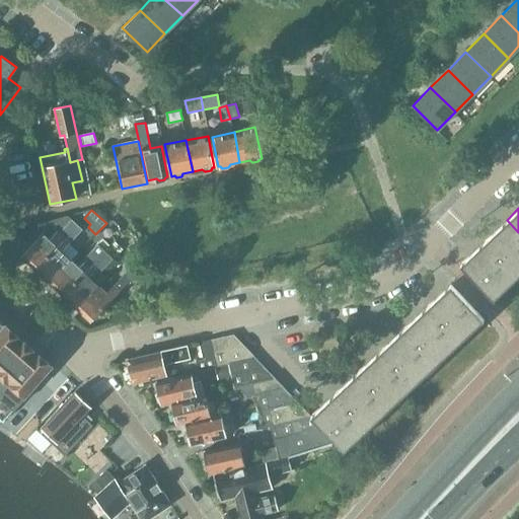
[(22,255),(35,269),(77,225),(72,220),(68,216),(50,221),(51,225),(59,232),(50,239),(43,233),(22,255)]
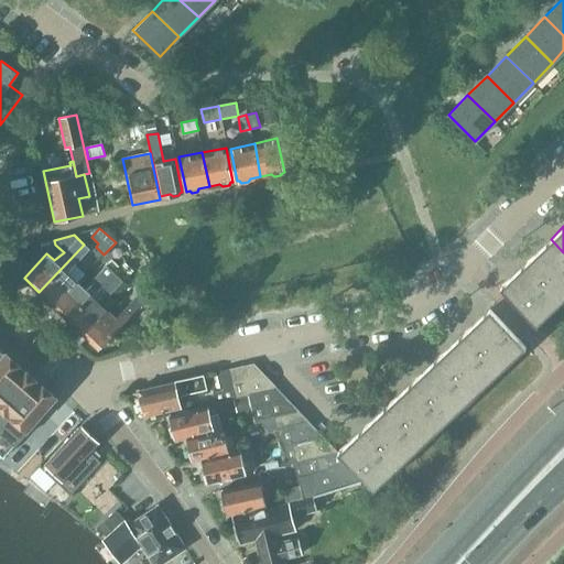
[(563,252),(551,239),(525,263),(562,301),(563,297),(563,252)]
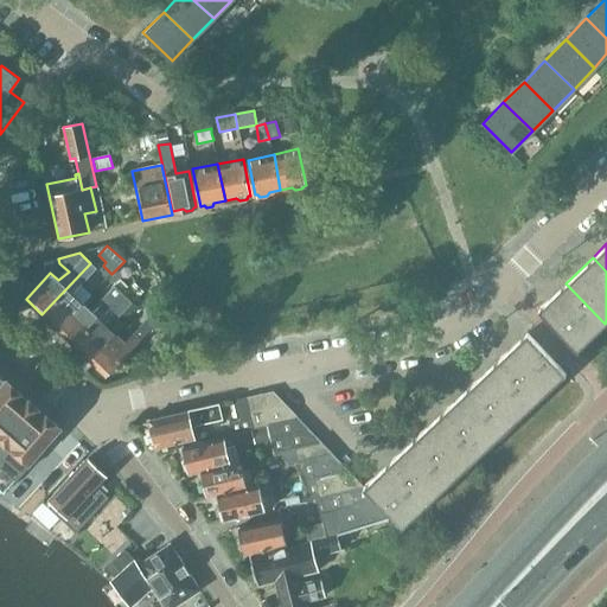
[(42,314),(58,328),(83,304),(90,295),(81,286),(96,269),(90,263),(42,314)]
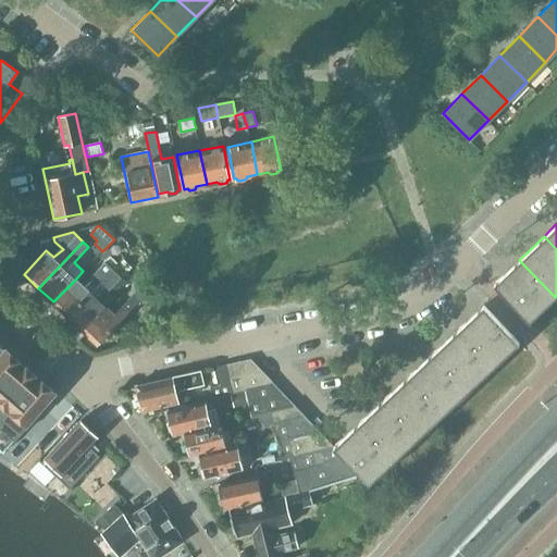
[(106,261),(113,268),(120,260),(113,254),(106,261)]
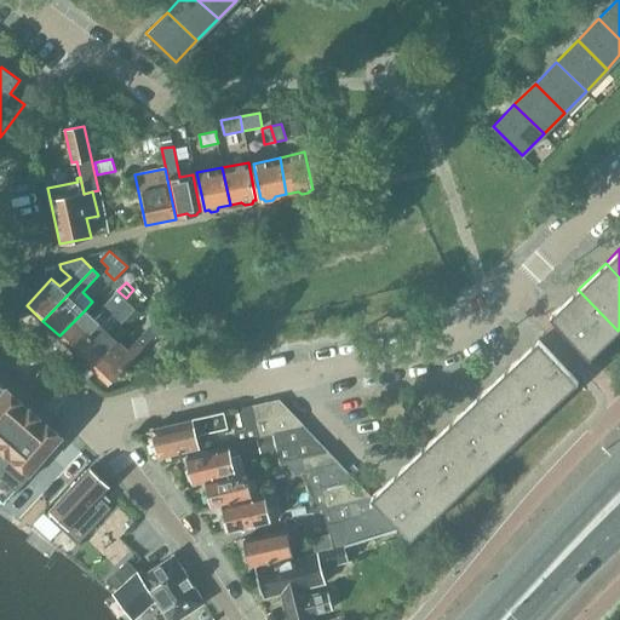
[(133,290),(126,298),(133,305),(142,297),(135,290),(133,290)]
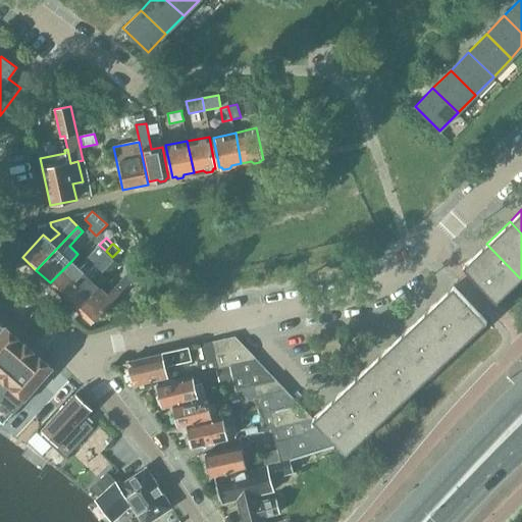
[(520,278),(486,244),(463,266),(496,301),(520,278)]
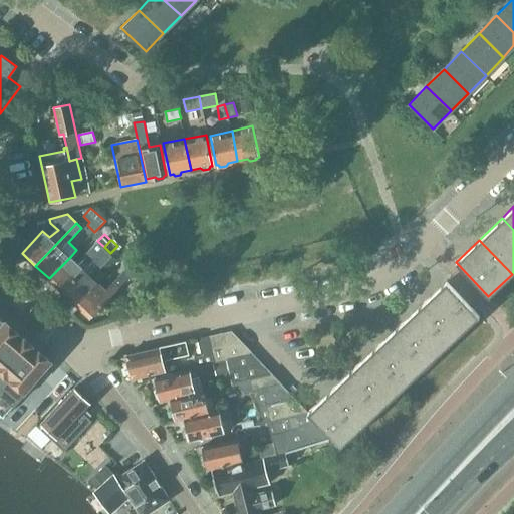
[(49,278),(63,291),(103,248),(98,243),(78,264),(70,257),(49,278)]
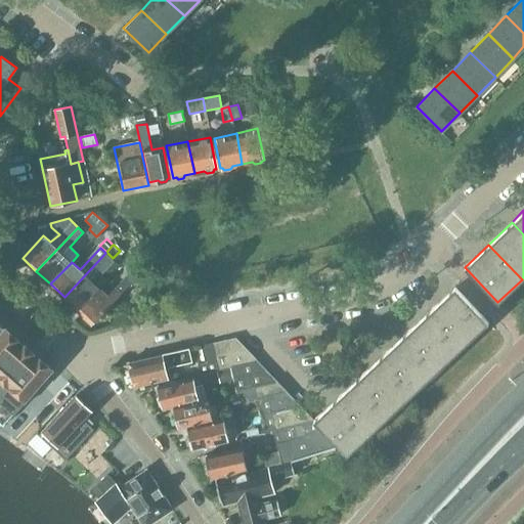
[(131,256),(140,265),(147,258),(137,249),(131,256)]
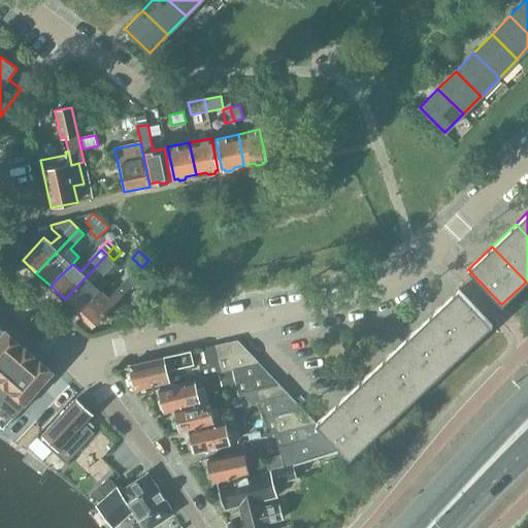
[(65,299),(78,312),(100,290),(91,282),(111,260),(106,255),(65,299)]
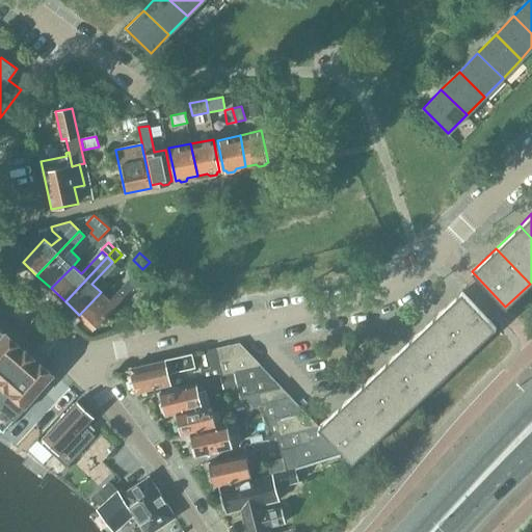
[(101,292),(79,315),(94,328),(135,284),(130,278),(109,300),(101,292)]
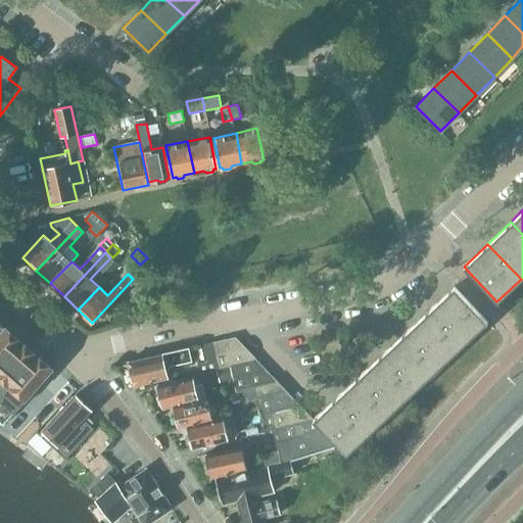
[(431,308),(464,343),(487,321),(455,286),(431,308)]
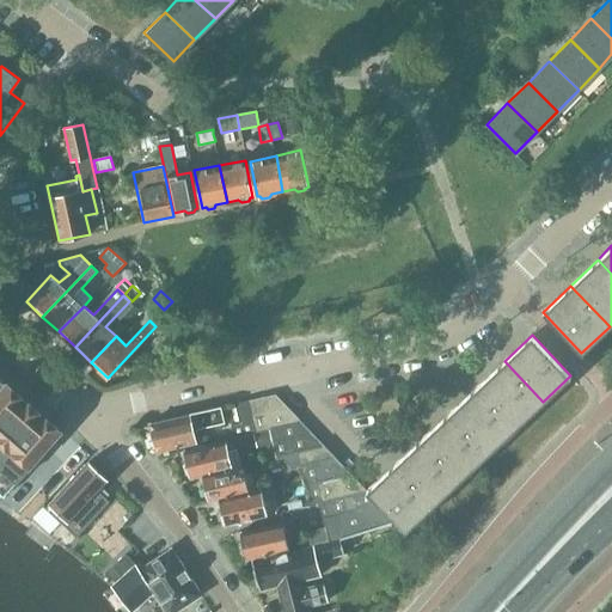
[(477,386),(515,428),(543,402),(505,361),(477,386)]
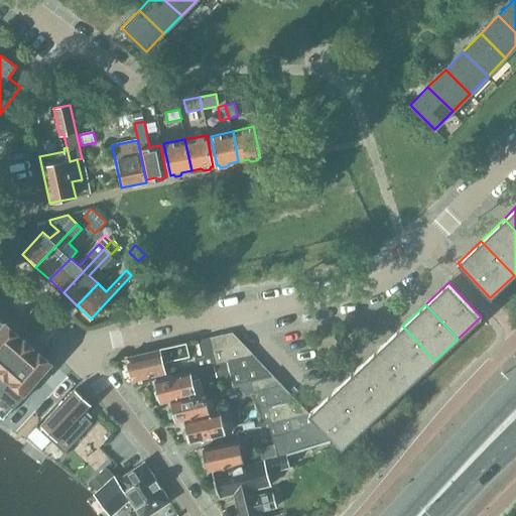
[(52,363),(5,321),(5,323),(0,328),(0,415),(3,418),(52,363)]
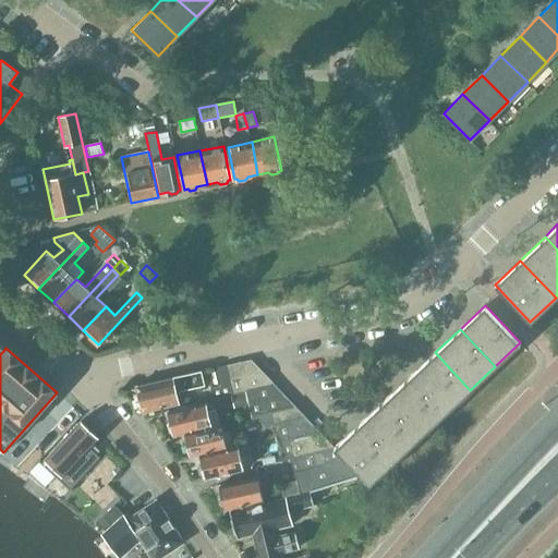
[(410,376),(445,413),(470,390),(435,352),(410,376)]
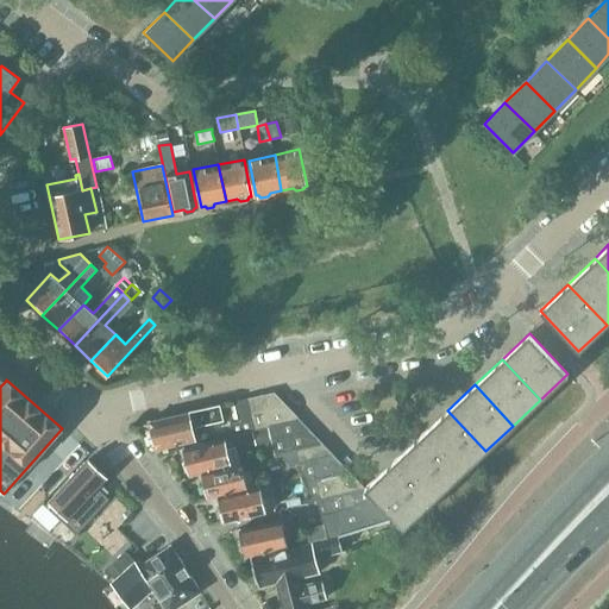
[(302,422),(274,393),(246,399),(255,431),(268,427),(269,429),(302,422)]
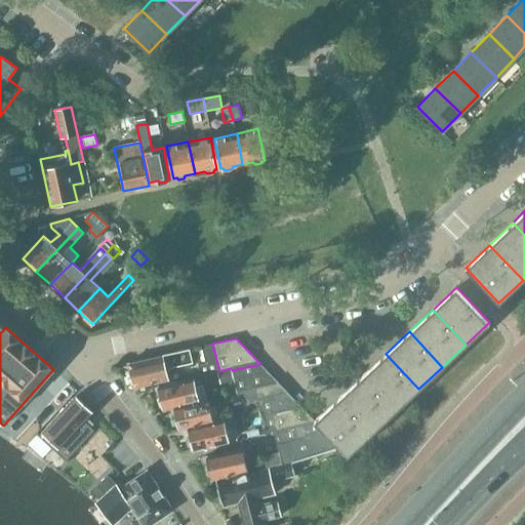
[(201,375),(219,371),(212,344),(202,346),(206,363),(198,365),(201,375)]
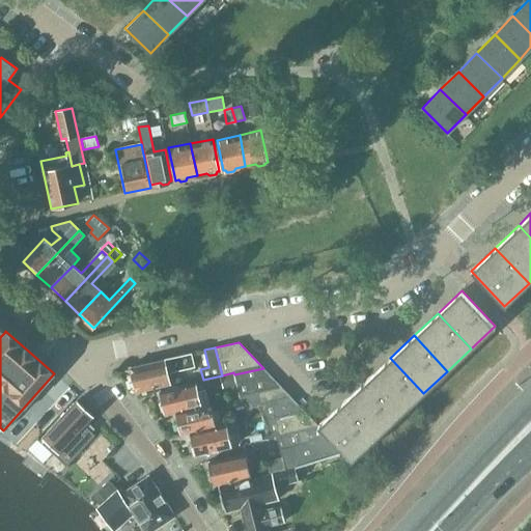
[(191,353),(130,367),(132,376),(130,380),(132,388),(135,390),(136,392),(171,384),(168,372),(194,366),(191,353)]
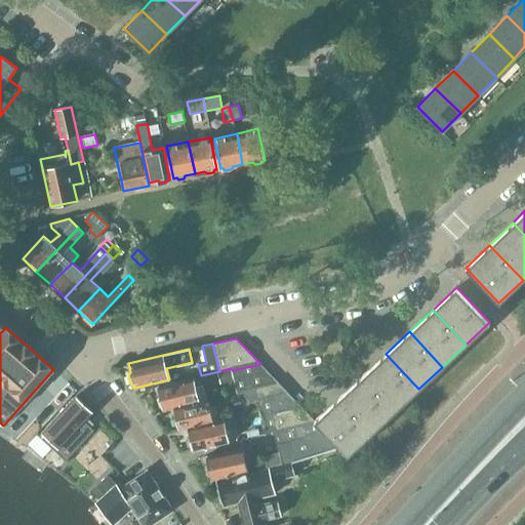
[(362,376),(395,411),(418,389),(386,354),(362,376)]
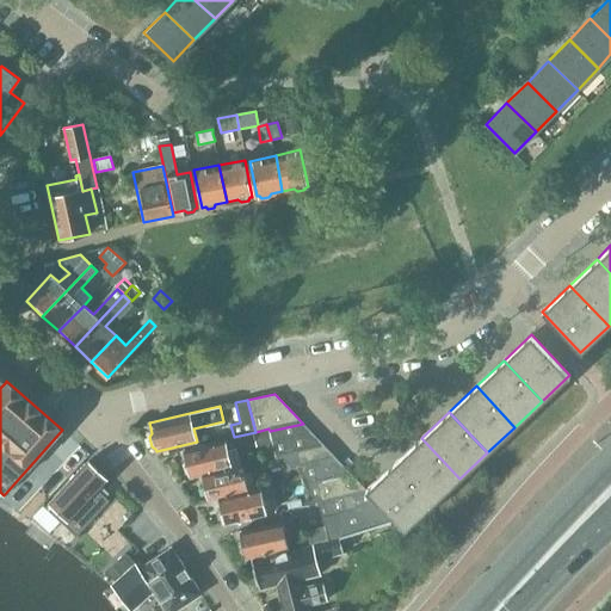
[(300,464),(322,444),(303,424),(270,431),(272,442),(276,458),(290,455),(300,464)]
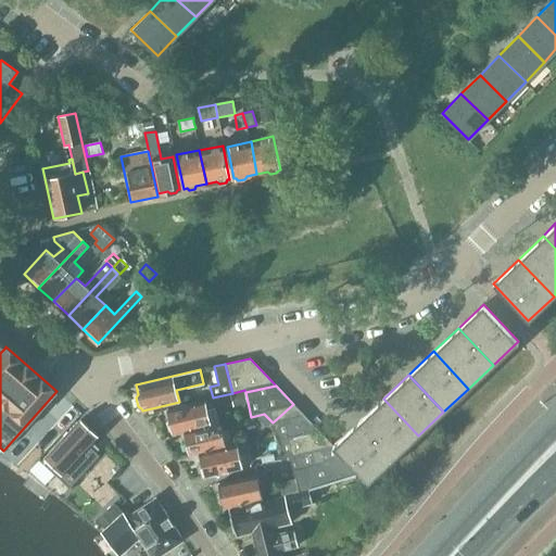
[(248,402),(245,392),(244,390),(232,393),(235,404),(248,402)]
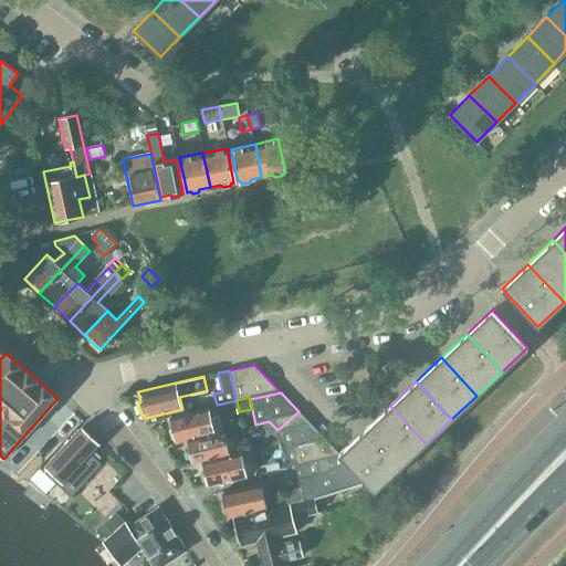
[(365,429),(400,468),(426,443),(390,406),(365,429)]
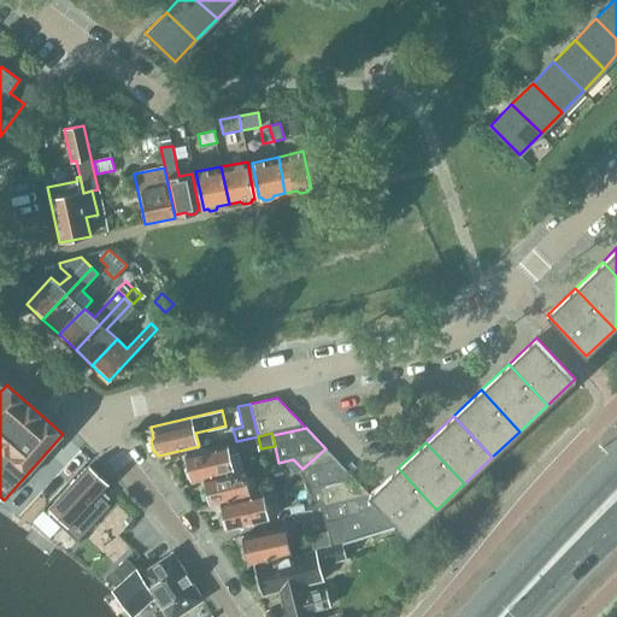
[(192,482),(205,479),(234,470),(228,444),(186,454),(188,466),(187,469),(188,477),(192,479),(192,482)]
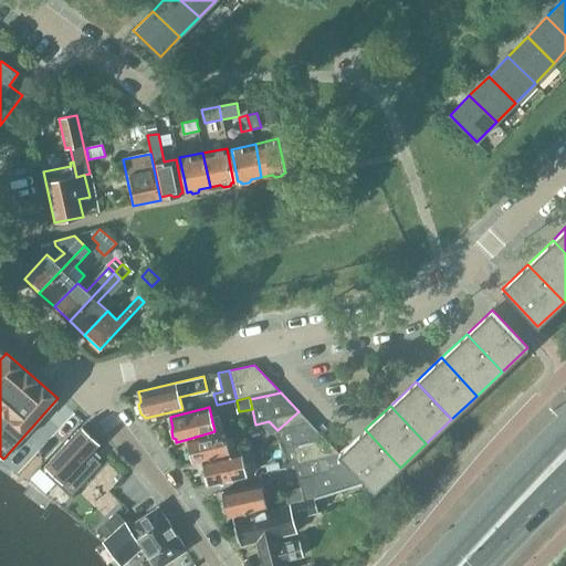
[(366,482),(339,453),(299,411),(278,430),(286,467),(294,464),(301,485),(300,486),(303,500),(315,496),(315,498),(366,482)]
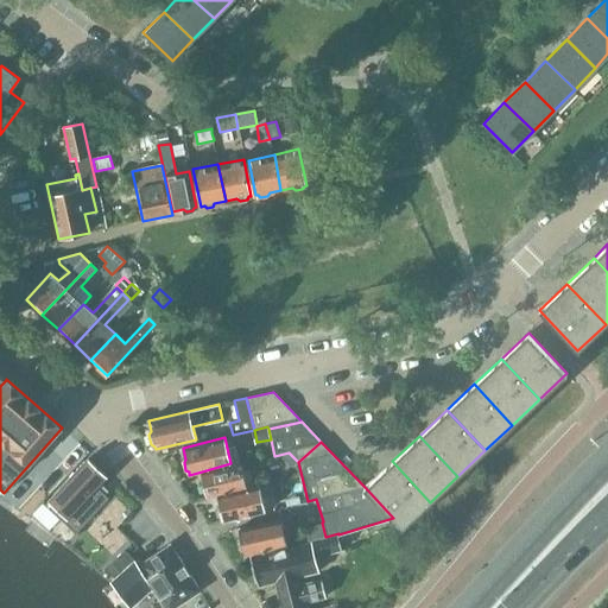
[(43,502),(31,514),(49,531),(59,519),(76,533),(109,498),(97,487),(107,476),(88,458),(45,505),(43,502)]
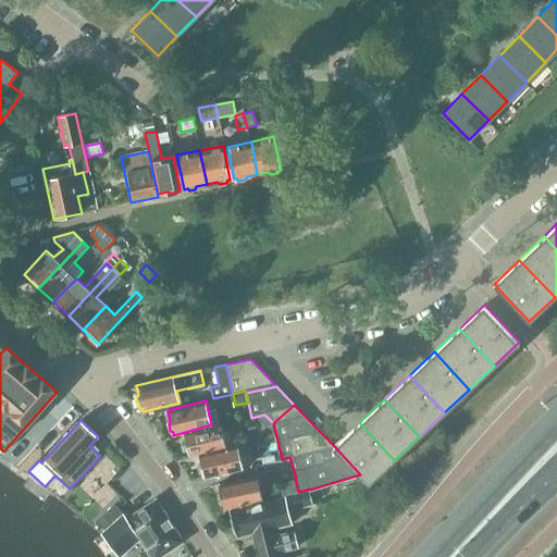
[(190,456),(200,454),(226,446),(221,422),(211,424),(185,432),(187,442),(185,445),(187,452),(189,454),(190,456)]
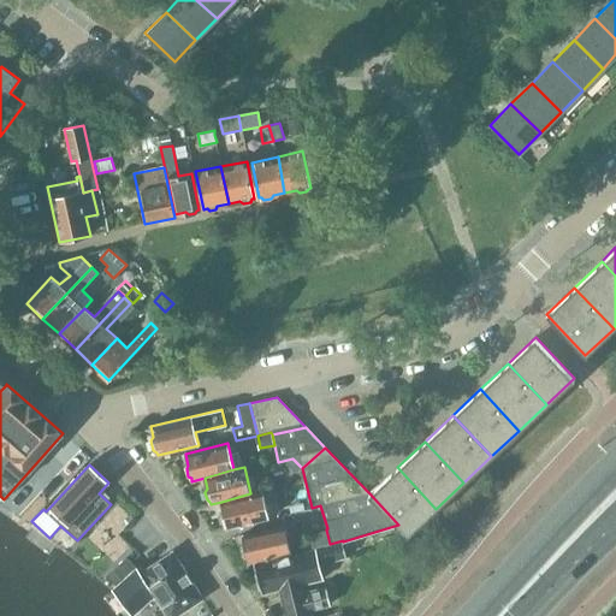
[(369,493),(398,525),(408,534),(436,509),(397,467),(369,493)]
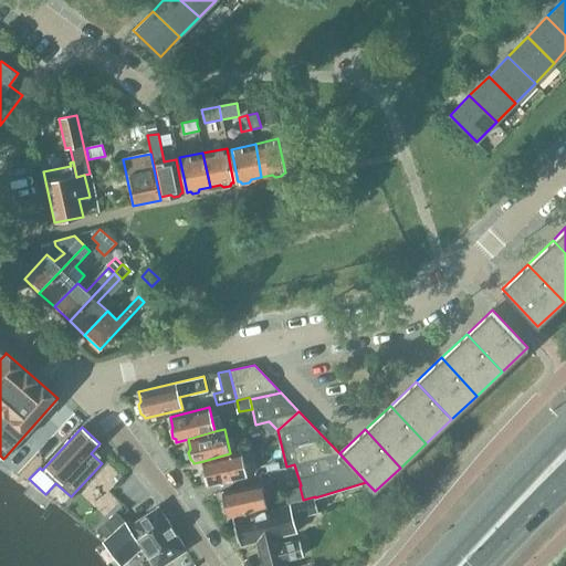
[(230,453),(203,461),(206,472),(203,474),(206,482),(208,483),(209,486),(248,477),(241,451),(230,453)]
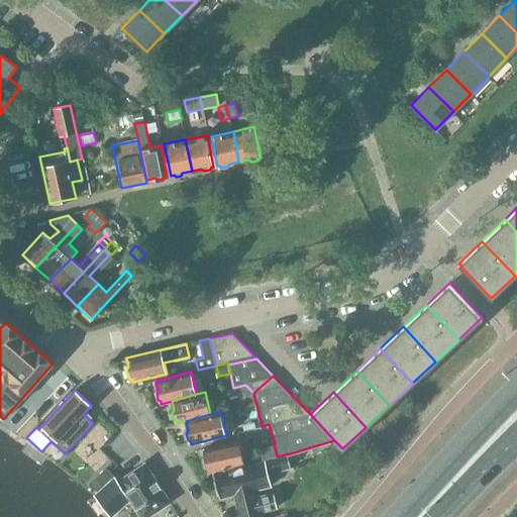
[(204,449),(206,459),(204,461),(206,469),(208,470),(209,473),(244,464),(239,441),(204,449)]
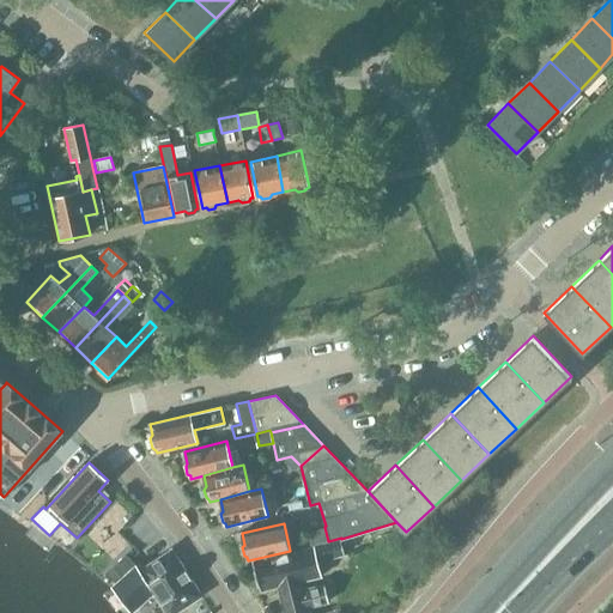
[(328,541),(325,527),(307,532),(311,546),(328,541)]
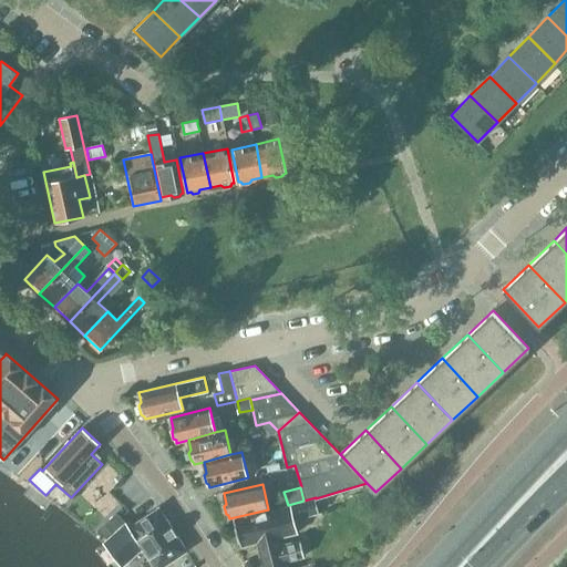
[(257,543),(263,566),(286,566),(285,562),(303,557),(299,542),(280,546),(279,538),(297,533),(294,518),(318,513),(315,500),(234,519),(240,546),(257,543)]
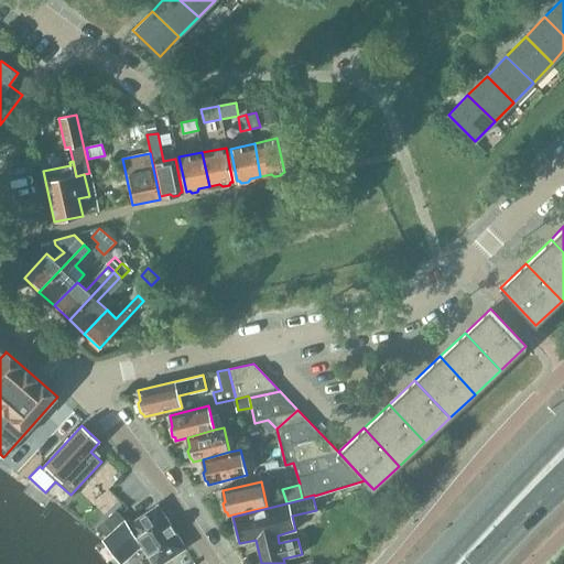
[(142,545),(149,555),(153,563),(161,563),(186,548),(158,505),(128,524),(126,521),(102,541),(121,563),(142,545)]
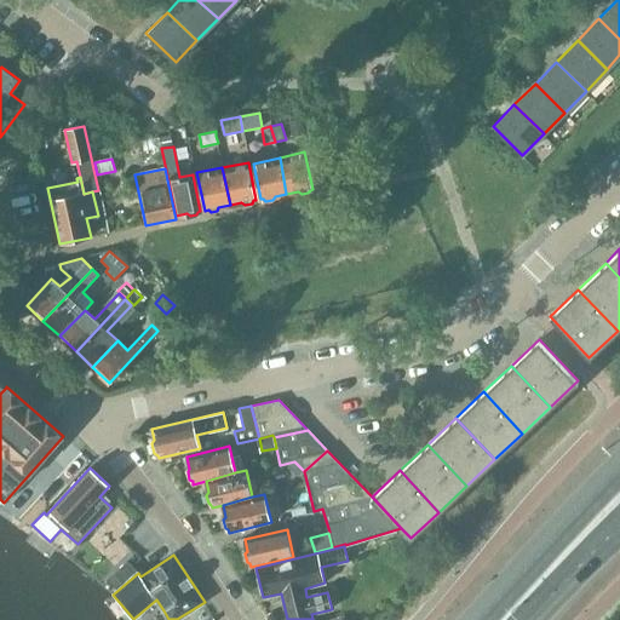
[(127,561),(116,570),(126,581),(137,572),(127,561)]
